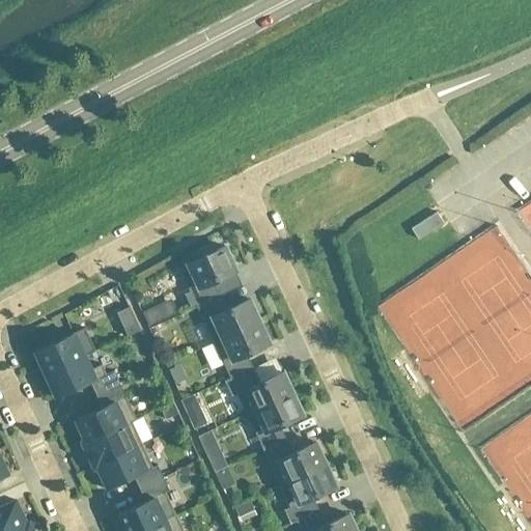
[(417,239),(442,222),(436,212),(410,228),(417,239)]
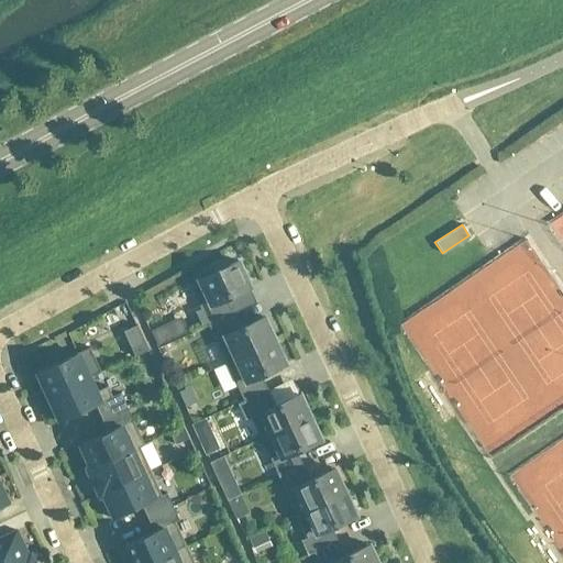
[(201,278),(189,284),(200,308),(195,311),(202,328),(208,326),(233,313),(225,298),(250,287),(238,262),(214,273),(212,268),(199,274),(201,278)]
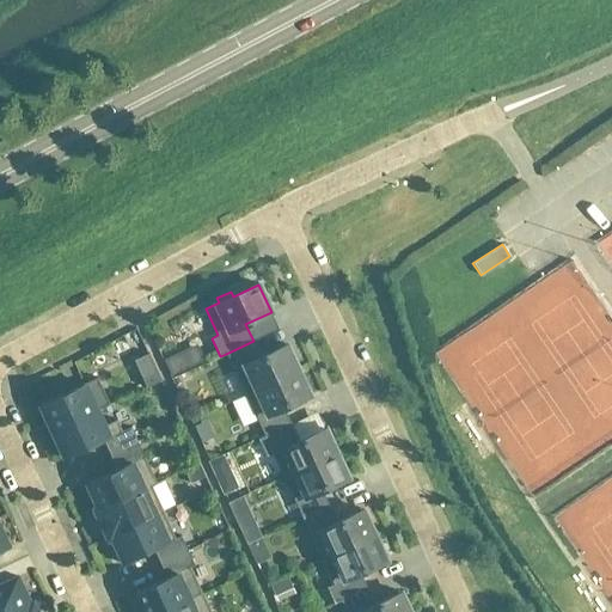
[(245,395),(299,371),(287,346),(261,359),(254,341),(226,354),(245,395)]
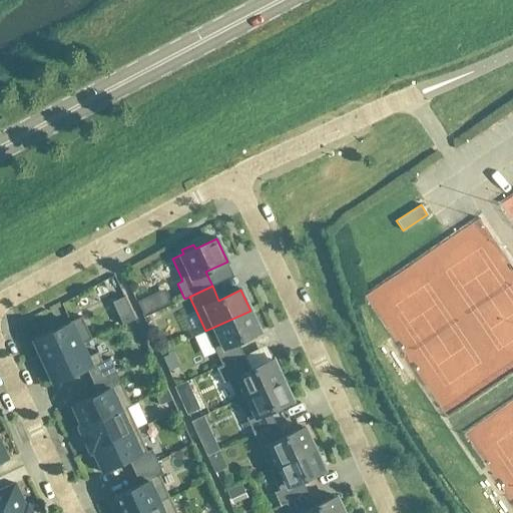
[(152,294),(137,302),(143,315),(159,308),(152,294)]
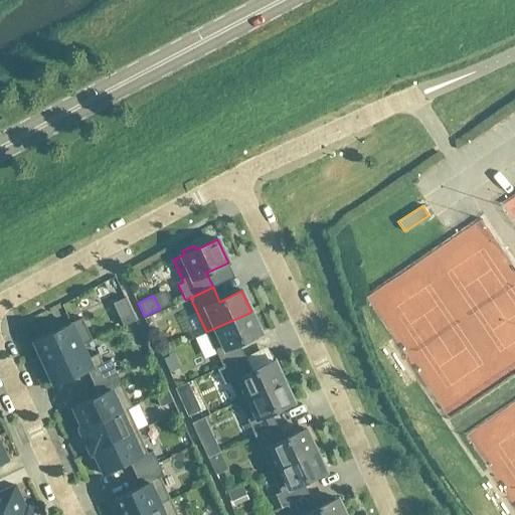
[(136,320),(125,297),(113,303),(123,326),(136,320)]
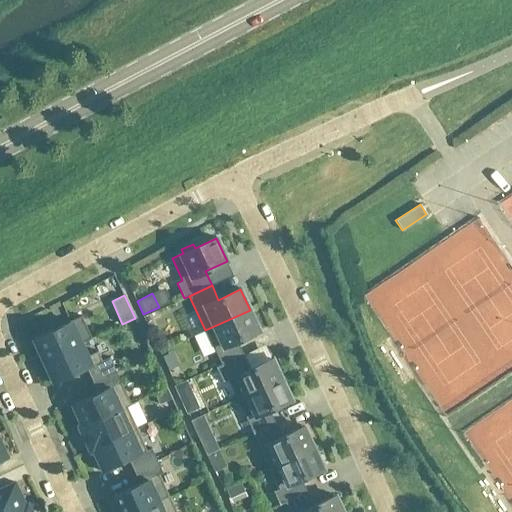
[(259,330),(250,310),(205,330),(221,364),(221,365),(243,354),(237,340),(259,330)]
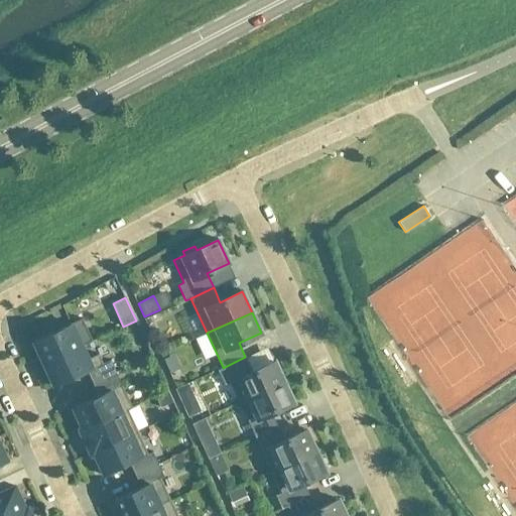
[(32,338),(44,363),(81,346),(71,324),(49,333),(47,330),(32,338)]
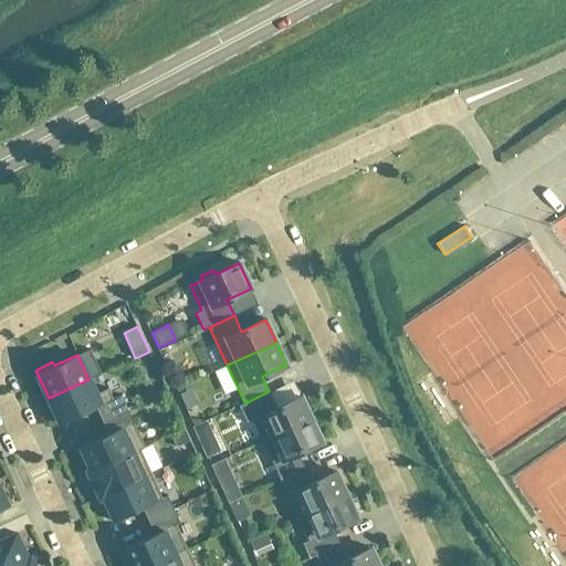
[(113,398),(107,388),(95,394),(88,379),(49,398),(60,423),(95,407),(102,420),(127,408),(121,395),(113,398)]
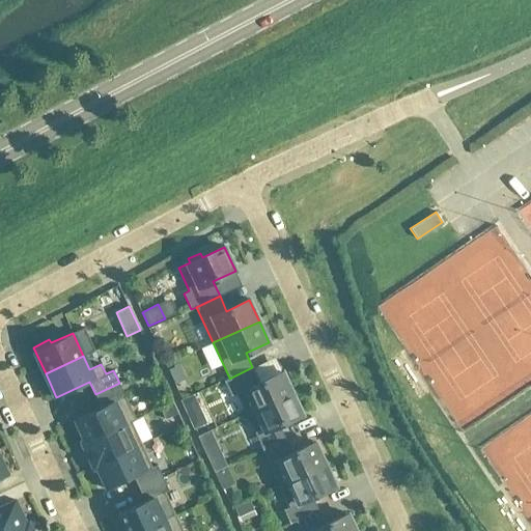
[(246,414),(291,393),(282,371),(259,383),(252,367),(229,379),(229,378),(224,381),(230,396),(236,393),(246,414)]
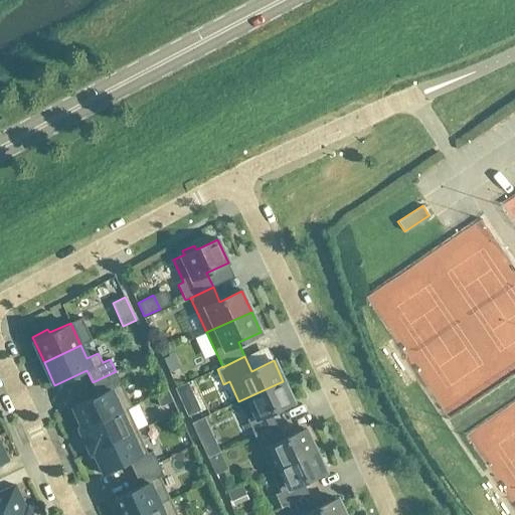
[(131,406),(116,371),(93,382),(98,394),(70,406),(80,430),(131,406)]
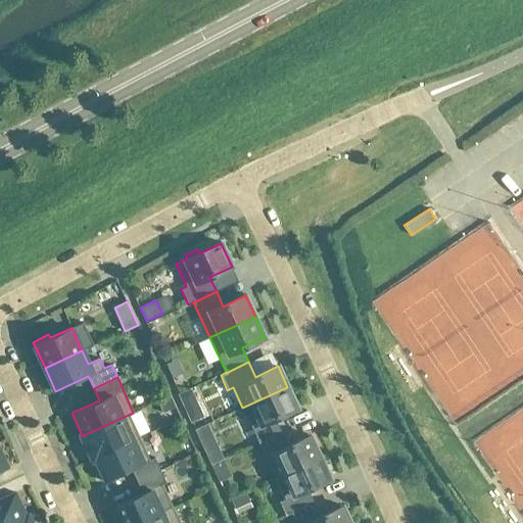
[(297,408),(287,387),(242,408),(258,443),(281,432),(275,418),(297,408)]
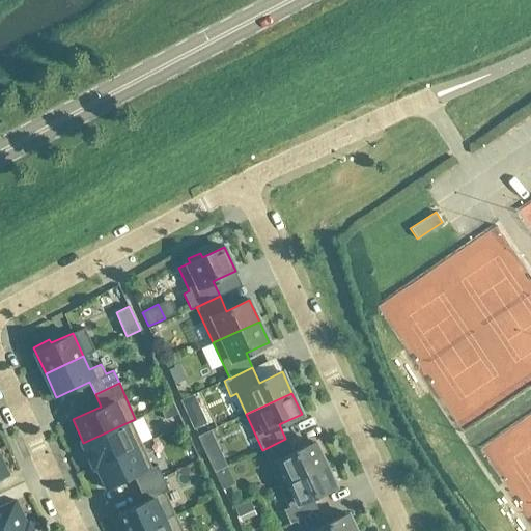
[(194,394),(180,400),(188,417),(201,411),(194,394)]
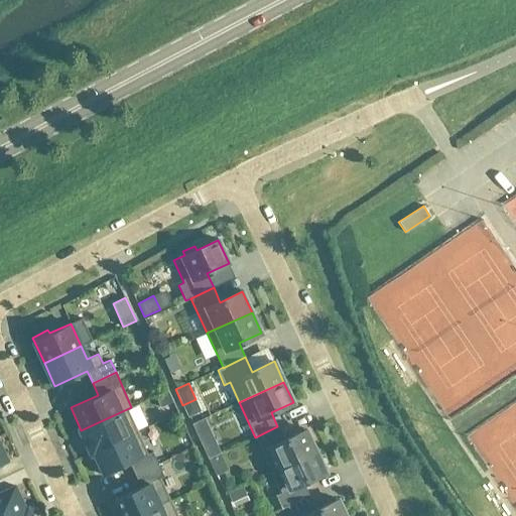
[(158,394),(163,405),(172,401),(167,390),(158,394)]
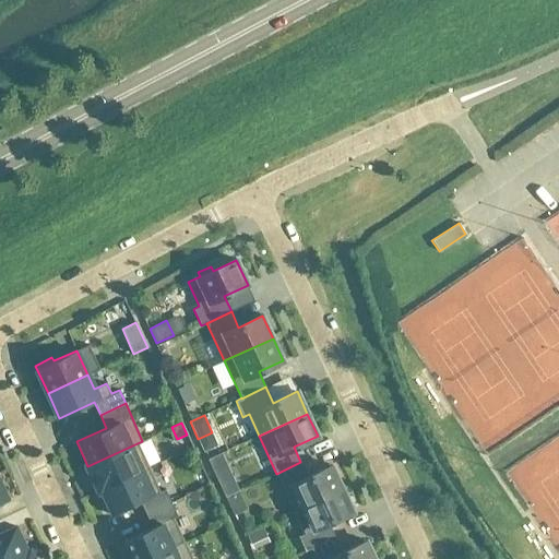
[(143,442),(142,441),(87,466),(98,490),(149,467),(138,444),(143,442)]
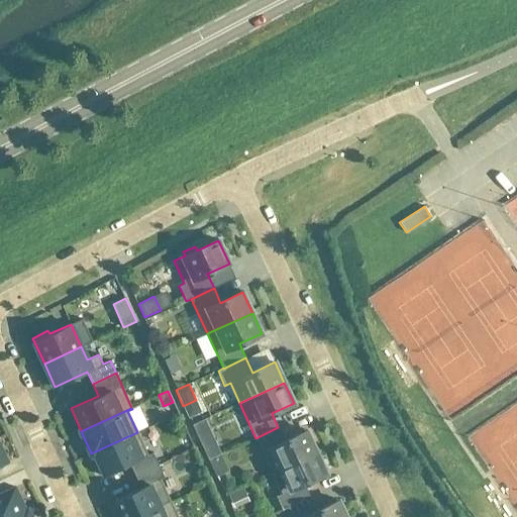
[(272,473),(316,452),(307,431),(285,442),(278,427),(255,438),(272,473)]
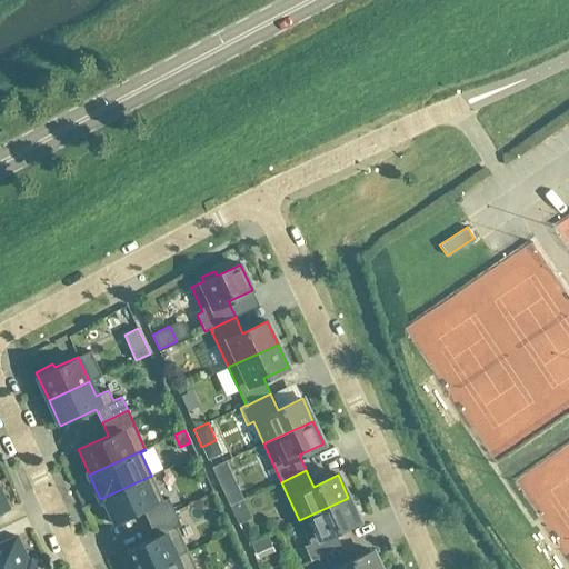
[(162,500),(151,476),(100,499),(112,525),(142,510),(148,523),(175,511),(168,498),(162,500)]
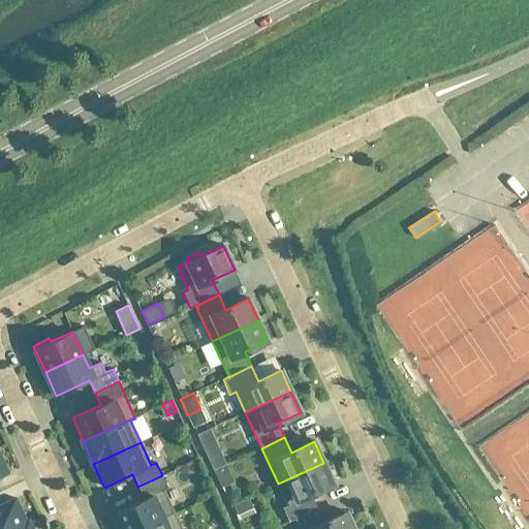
[(0,475),(9,472),(0,450),(0,475)]
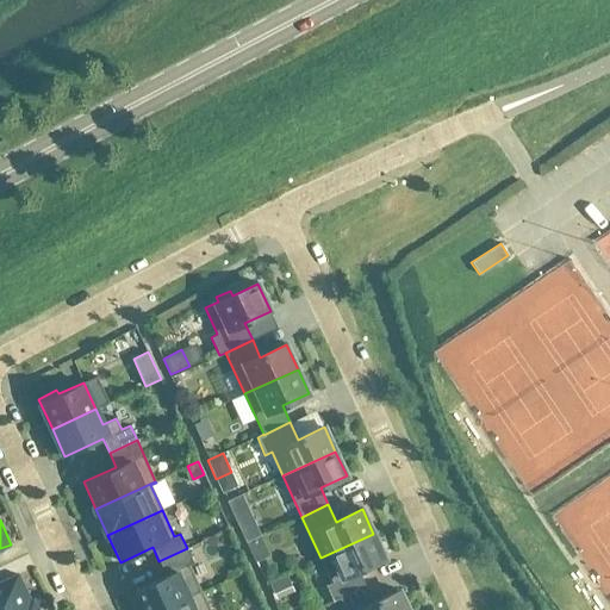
[(254,520),(238,526),(247,542),(261,535),(254,520)]
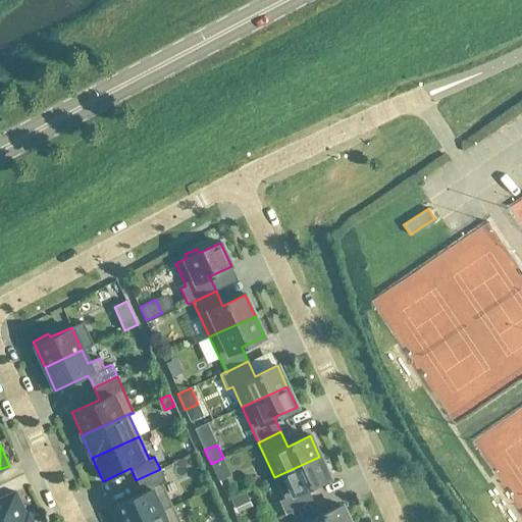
[(329,477),(319,457),(274,477),(283,499),(278,501),(284,515),(291,513),(313,502),(307,487),(329,477)]
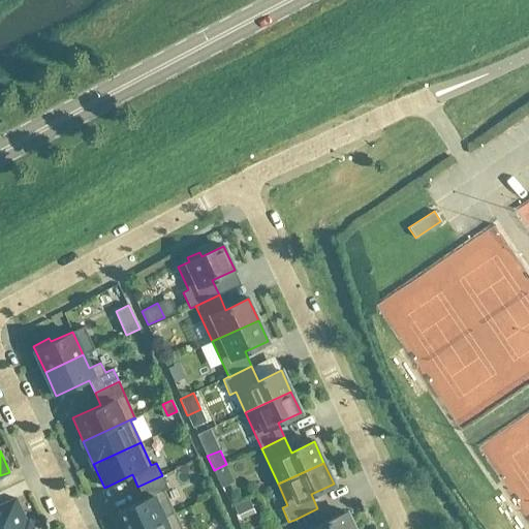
[(144,499),(115,512),(122,528),(138,528),(175,512),(164,490),(167,488),(162,475),(137,487),(144,499)]
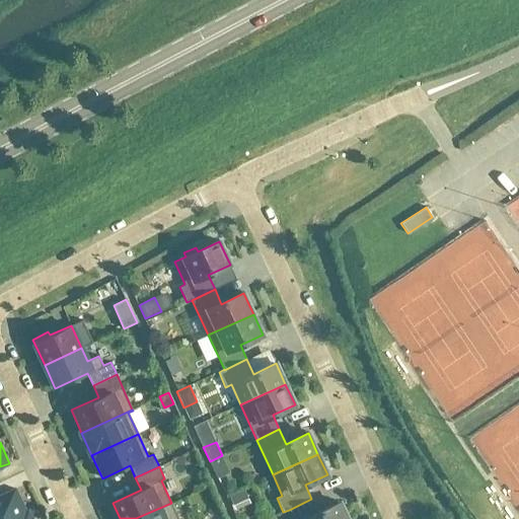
[(0,518),(11,518),(27,512),(27,511),(24,512),(14,491),(0,496),(0,518)]
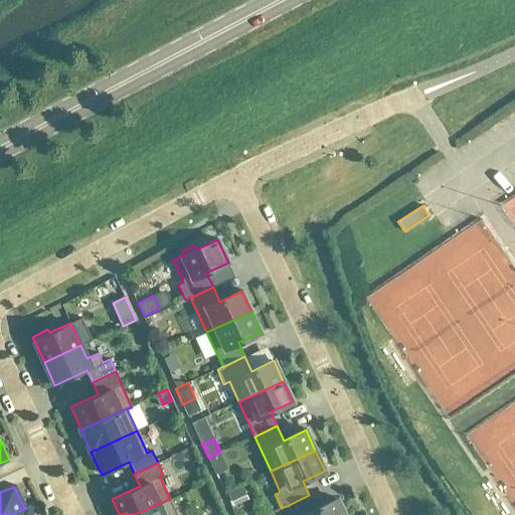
[(344,514),(338,499),(316,510),(309,495),(287,506),(291,514),(344,514)]
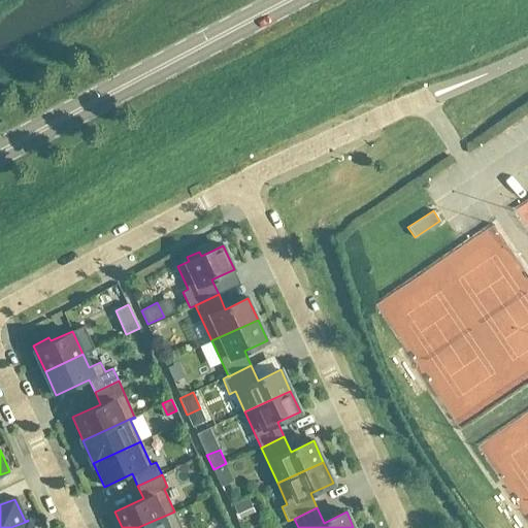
[(182,527),(174,512),(138,527),(182,527)]
